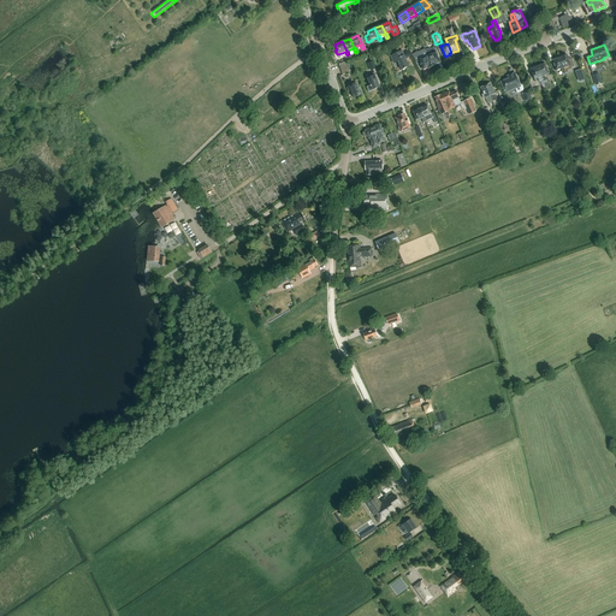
[(426,52),(432,67),(437,65),(437,64),(440,63),(436,52),(437,51),(436,46),(433,47),(433,48),(426,52)]
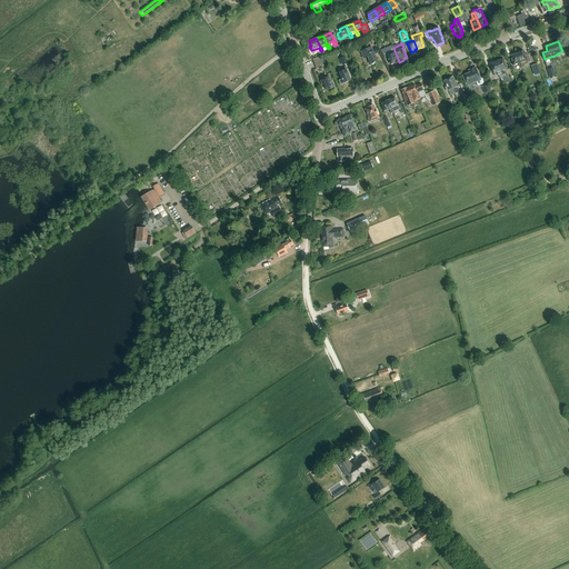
[(395,63),(399,62),(393,48),(392,46),(381,51),(385,58),(388,57),(391,65),(395,62),(395,63)]
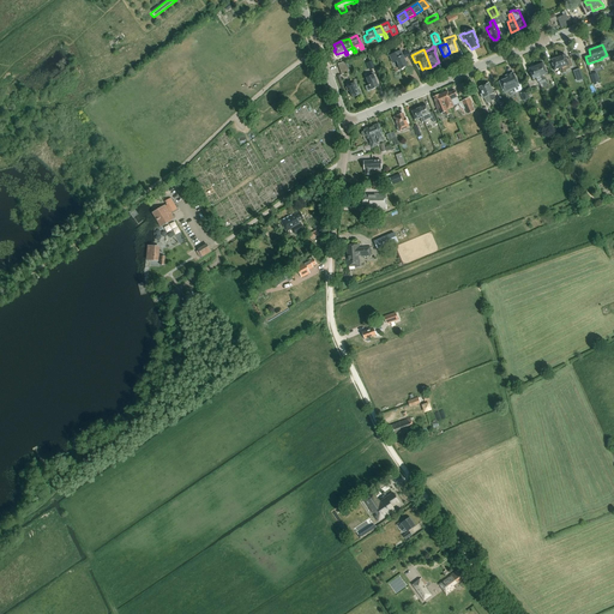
[(401,70),(402,70),(403,70),(403,68),(408,67),(404,59),(409,56),(407,50),(403,52),(404,54),(402,55),(401,50),(390,55),(393,65),(397,64),(399,70),(401,70)]
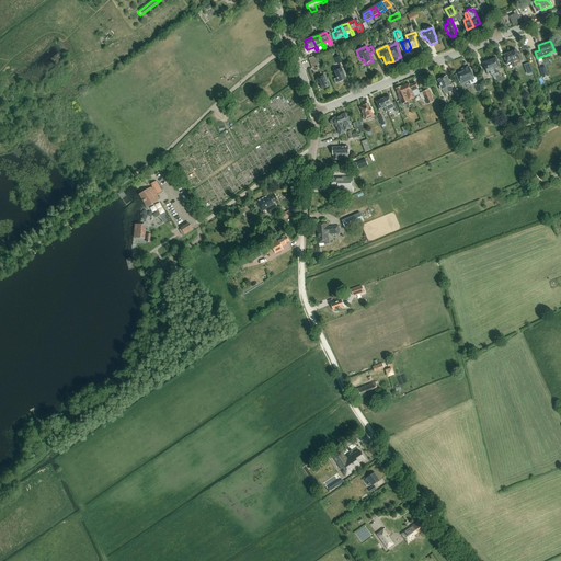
[(512,52),(512,53),(510,54),(515,67),(518,66),(517,65),(522,63),(521,61),(524,60),(521,54),(517,55),(516,50),(512,52)]
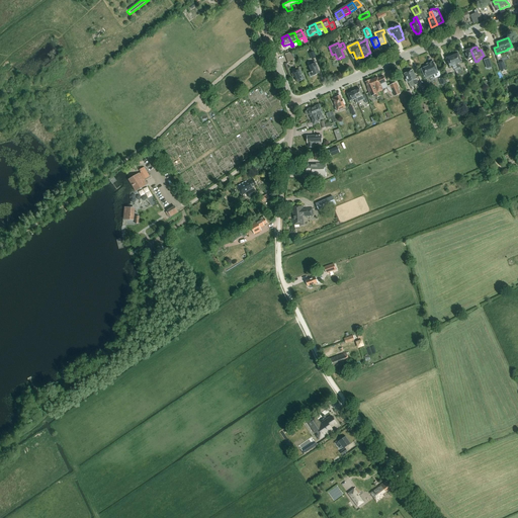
[(472,63),(476,62),(470,50),(468,50),(467,50),(465,50),(465,51),(464,52),(467,60),(472,58),(471,60),(472,63)]
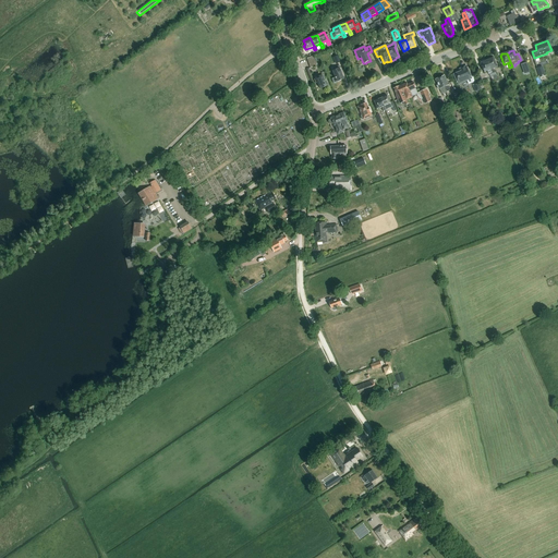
[(489,60),(487,60),(492,73),(495,72),(494,70),(492,69),(497,67),(494,58),(493,58),(492,58),(489,59),(489,60)]
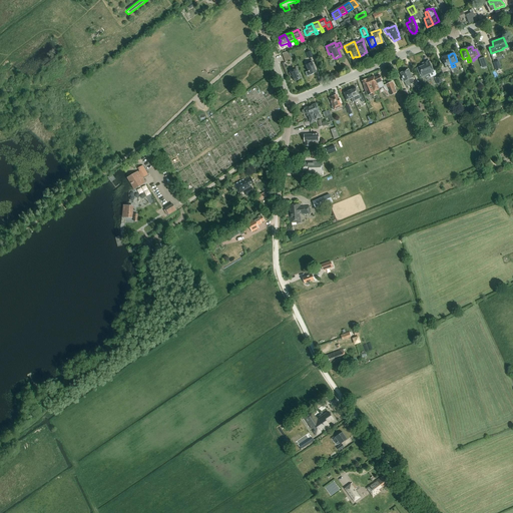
[(455,66),(452,67),(448,55),(445,56),(444,56),(443,57),(442,58),(445,66),(450,64),(449,66),(451,71),(456,69),(455,66)]
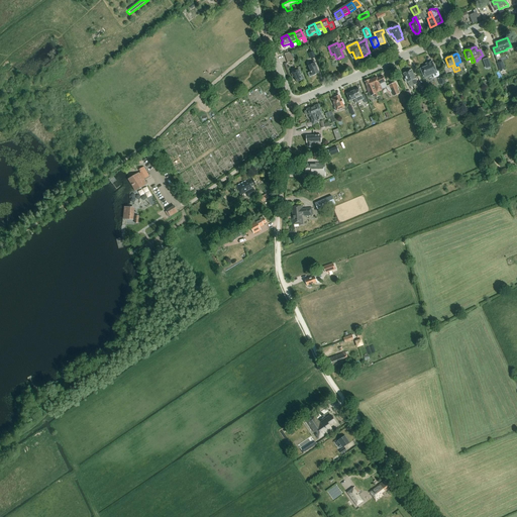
[(311,63),(312,65),(308,66),(311,73),(308,74),(309,77),(312,76),(318,73),(315,66),(316,66),(314,61),(311,63)]
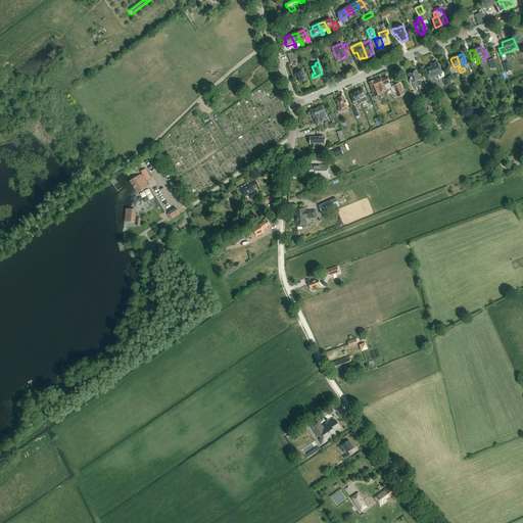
[(426,69),(429,79),(437,75),(439,80),(443,78),(437,62),(431,65),(432,67),(426,69)]
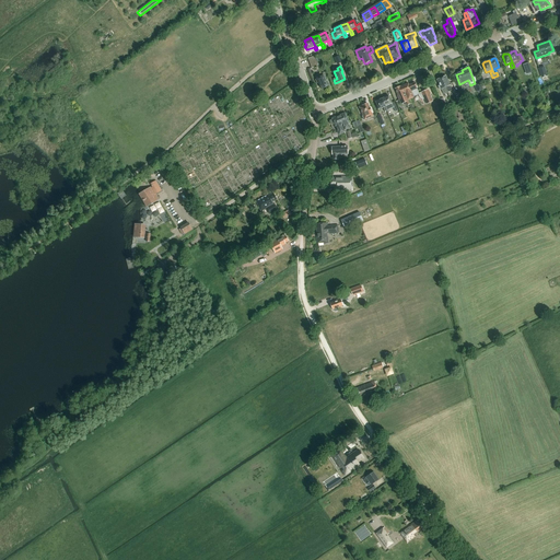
[(545,67),(538,69),(541,78),(548,76),(545,67)]
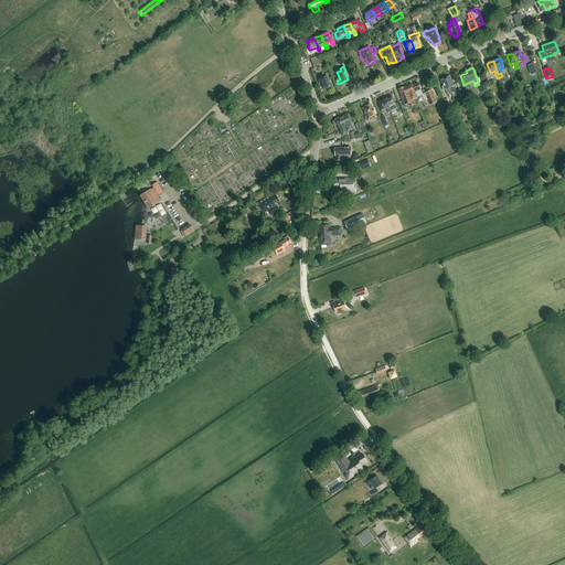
[(320,80),(318,81),(320,85),(322,84),(324,91),(331,87),(328,80),(329,80),(326,74),(322,75),(323,77),(320,80)]
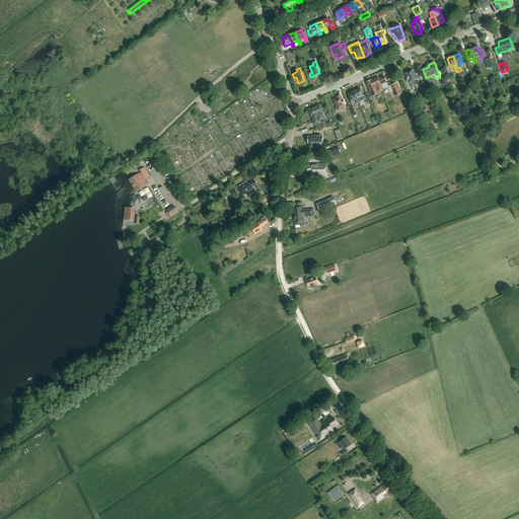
[(410,73),(415,85),(419,84),(417,79),(418,78),(417,75),(416,76),(414,71),(410,73)]
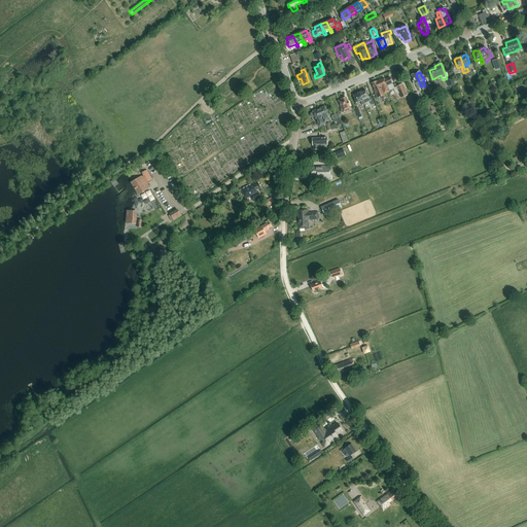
[(417,89),(421,86),(416,74),(412,75),(414,80),(413,81),(414,84),(415,83),(417,89)]
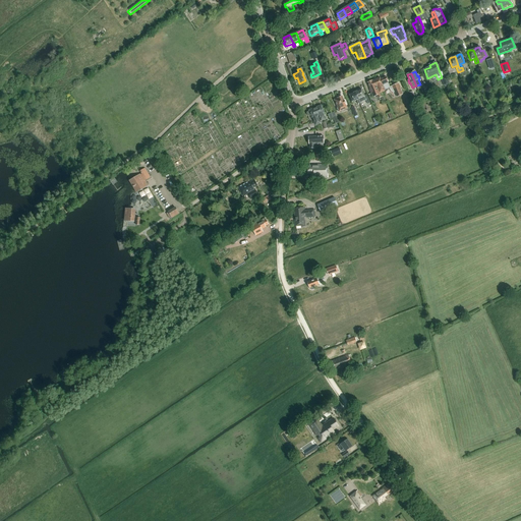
[(392,87),(392,88),(390,88),(388,82),(386,76),(382,78),(381,77),(375,79),(377,81),(375,82),(378,87),(377,87),(380,94),(385,92),(385,91),(386,90),(385,89),(388,88),(389,90),(390,91),(391,92),(391,93),(392,94),(396,92),(399,97),(403,95),(398,83),(392,87)]
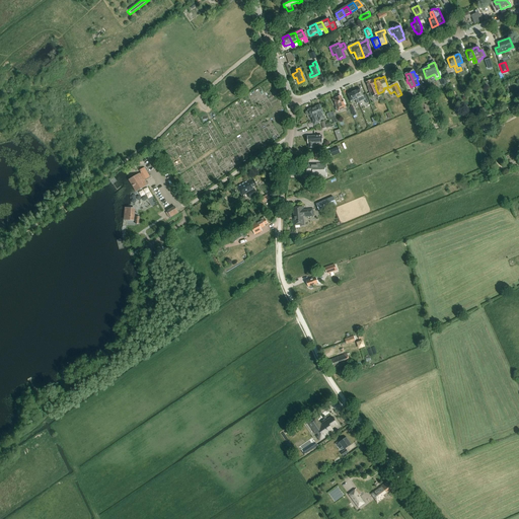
[(369,89),(372,97),(376,95),(377,98),(380,97),(378,93),(375,86),(376,86),(374,82),(375,81),(374,79),(366,82),(369,89)]
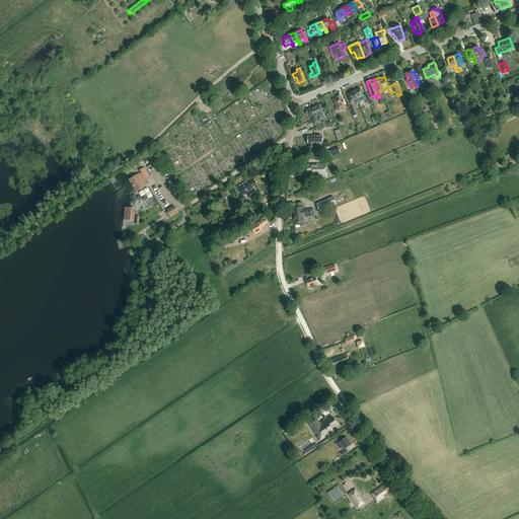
[(357,90),(354,91),(359,102),(361,101),(365,99),(364,97),(364,95),(362,92),(362,93),(360,88),(357,89),(357,90)]
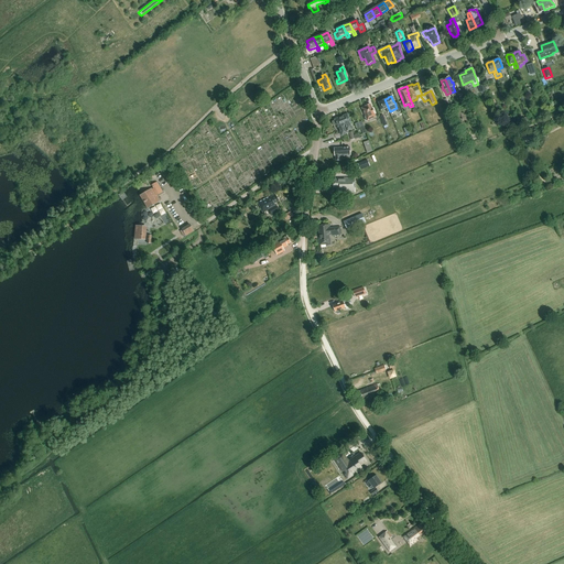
[(381,100),(378,101),(380,107),(381,110),(386,108),(388,112),(390,111),(384,99),(381,100)]
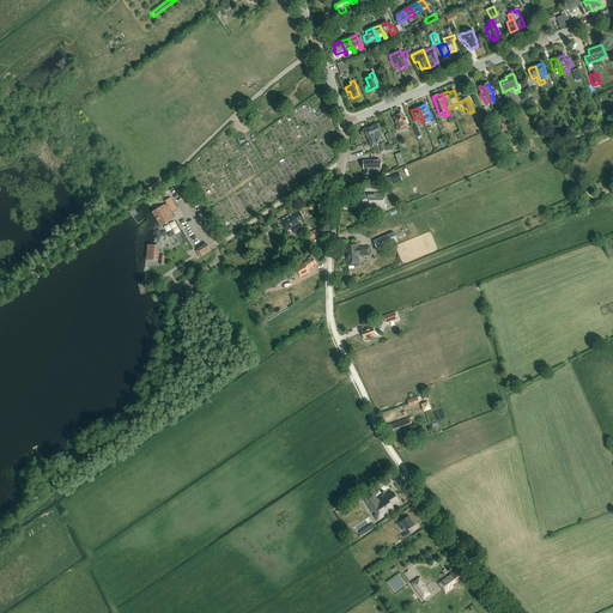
[(395,123),(396,127),(398,132),(408,128),(404,117),(402,115),(398,116),(398,117),(394,119),(395,123)]
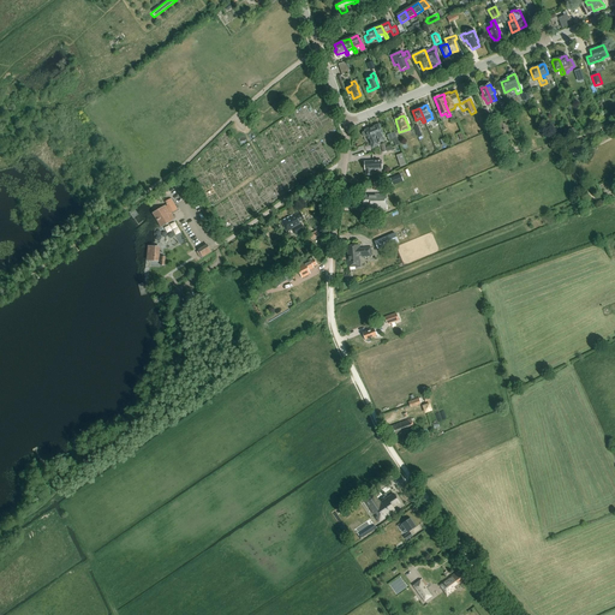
[(378,125),(371,127),(376,137),(378,143),(384,141),(382,135),(383,135),(378,125)]
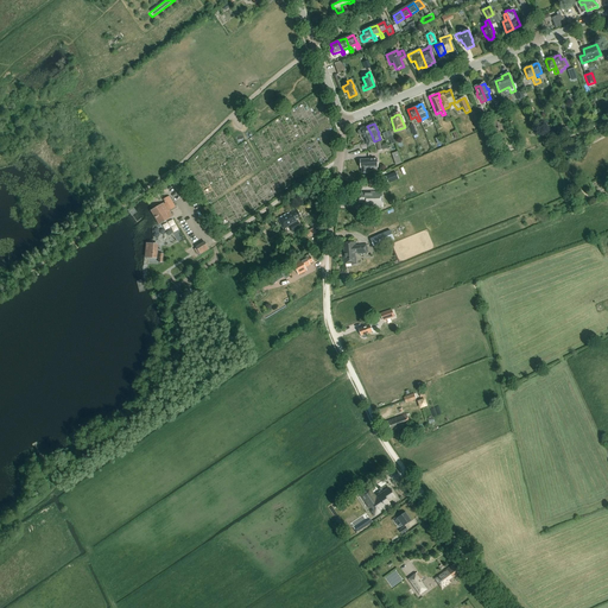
[(374,141),(372,135),(367,126),(360,130),(361,130),(359,131),(358,133),(359,135),(360,135),(362,134),(367,144),(368,147),(375,144),(374,141)]
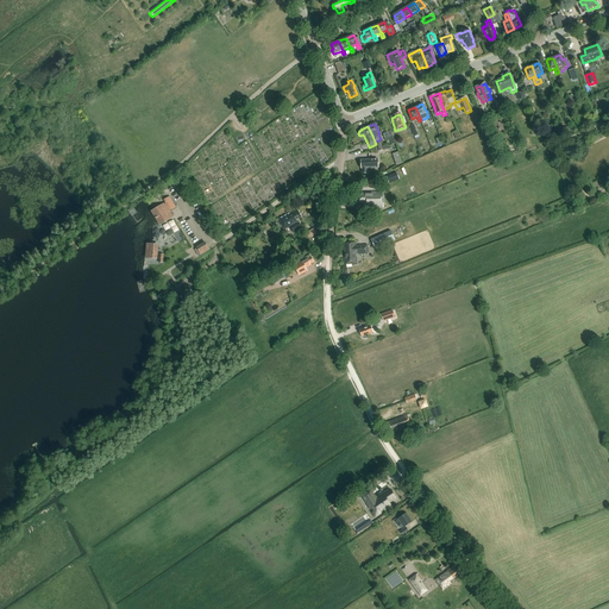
[(572,146),(565,149),(570,157),(576,154),(572,146)]
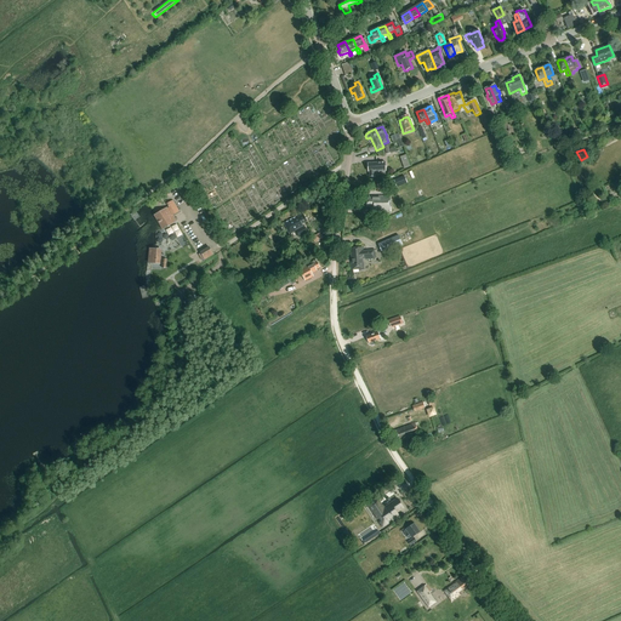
[(292,188),(297,186),(296,182),(298,180),(297,176),(289,180),(292,188)]
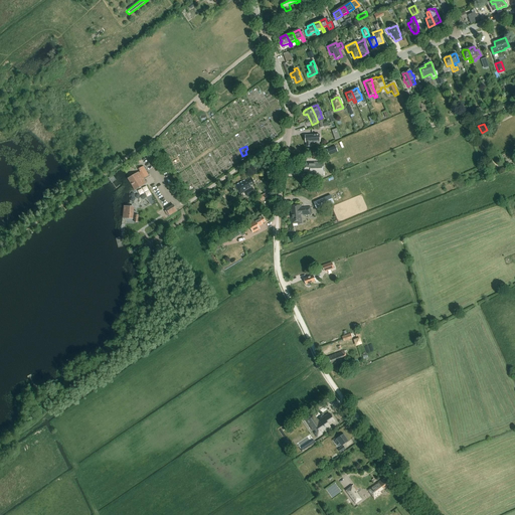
[(327,150),(329,156),(338,152),(336,146),(327,150)]
